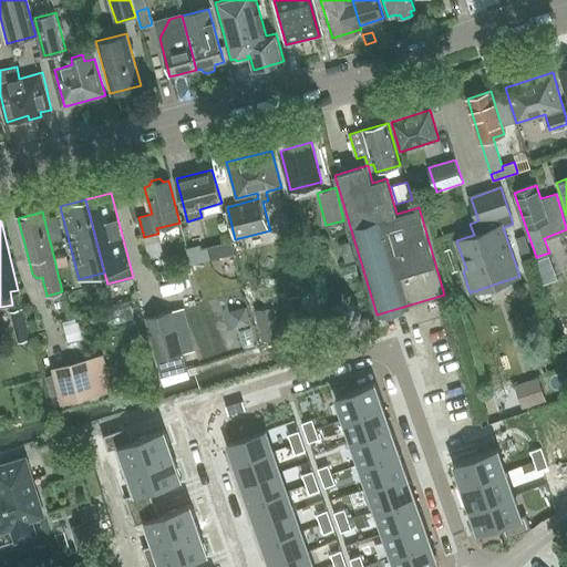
[(144,237),(143,237),(148,259),(163,255),(157,234),(144,237)]
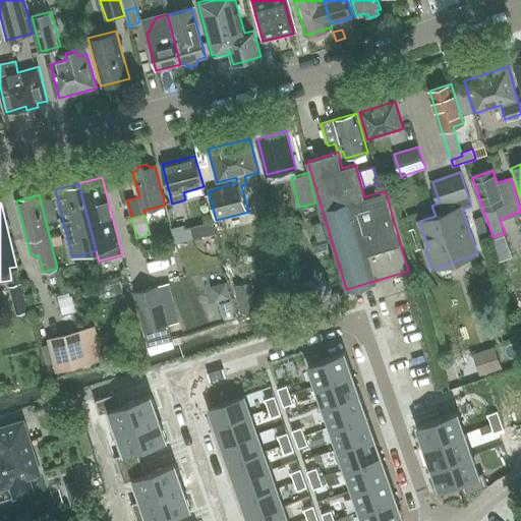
[(184,226),(172,229),(176,242),(188,239),(184,226)]
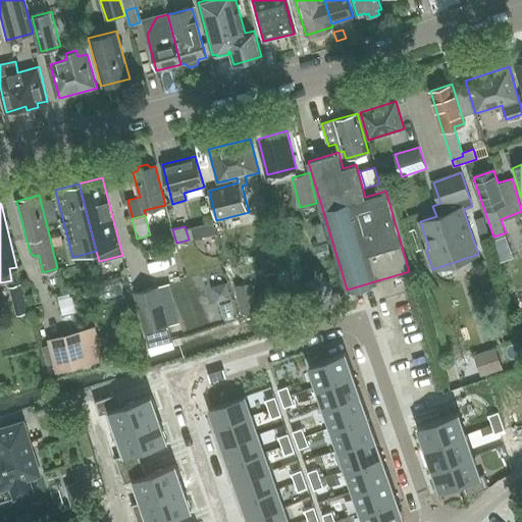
[(493,237),(490,238),(494,249),(499,261),(510,257),(508,249),(503,233),(493,237)]
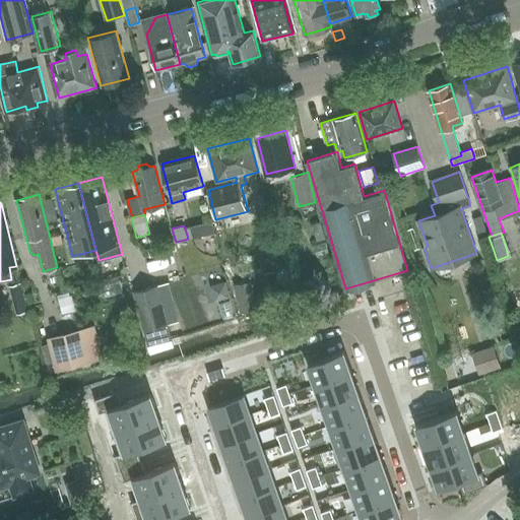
[(60,236),(50,238),(52,247),(62,244),(60,236)]
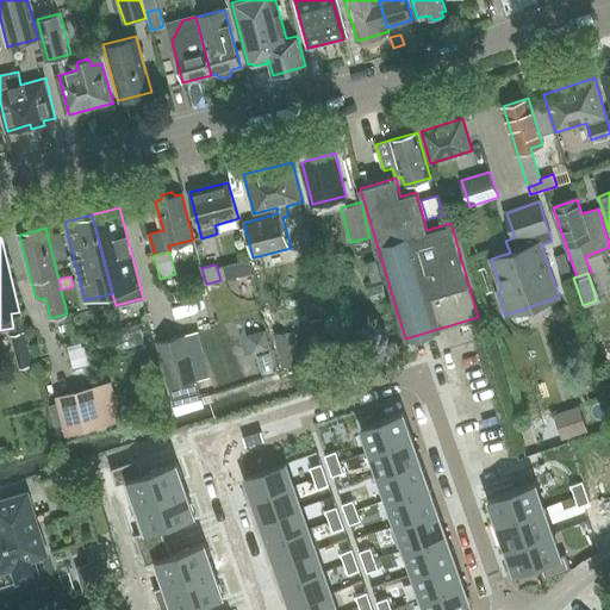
[(292,328),(274,332),(282,366),(300,361),(292,328)]
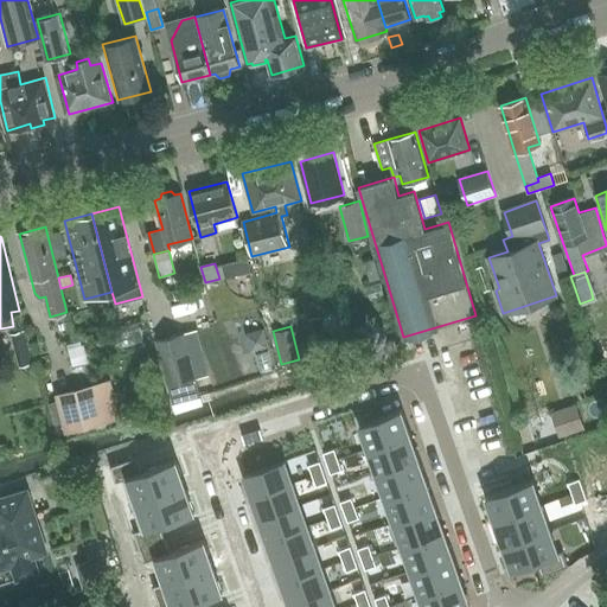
[(200,395),(197,377),(209,374),(198,327),(154,338),(166,385),(168,385),(173,403),(200,395)]
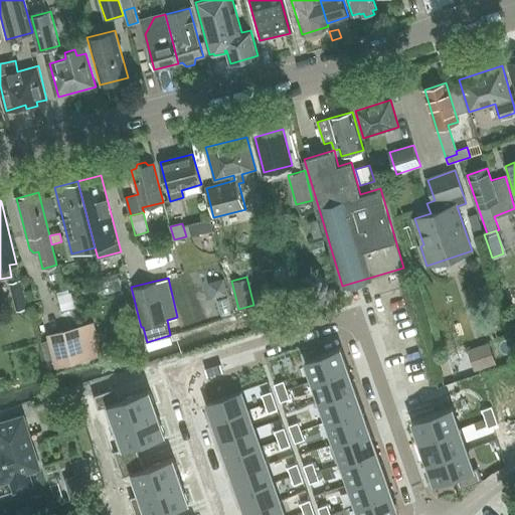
[(223,280),(207,284),(211,297),(226,293),(223,280)]
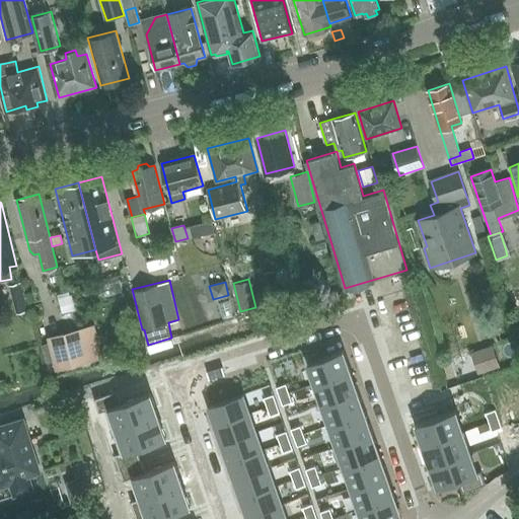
[(103,357),(94,323),(47,336),(49,341),(41,343),(46,365),(54,363),(56,369),(103,357)]
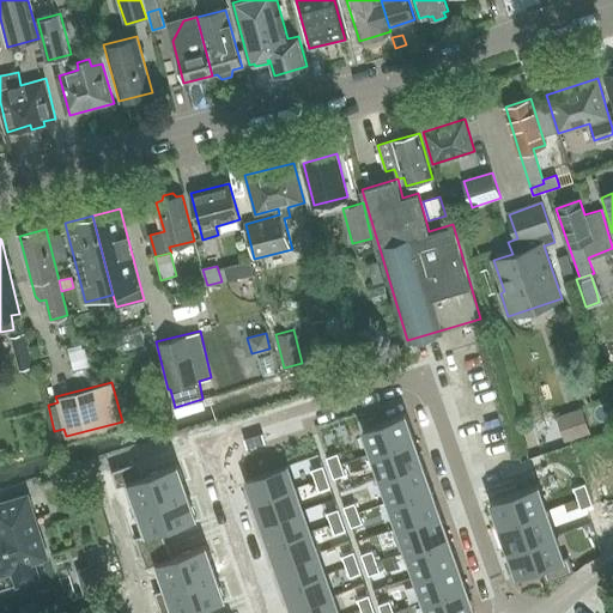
[(405,413),(364,428),(372,453),(414,438),(405,413)]
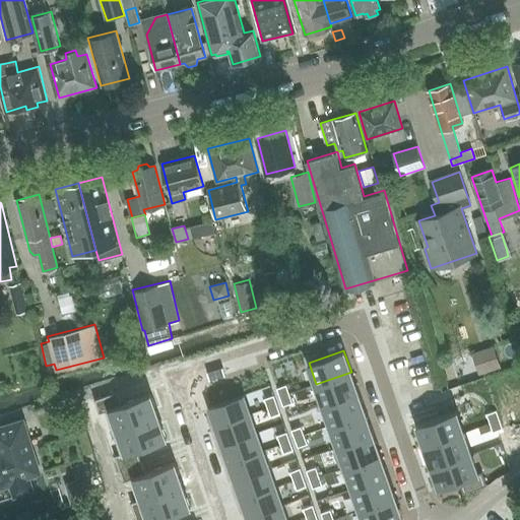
[(351,372),(316,384),(324,405),(359,392),(351,372)]
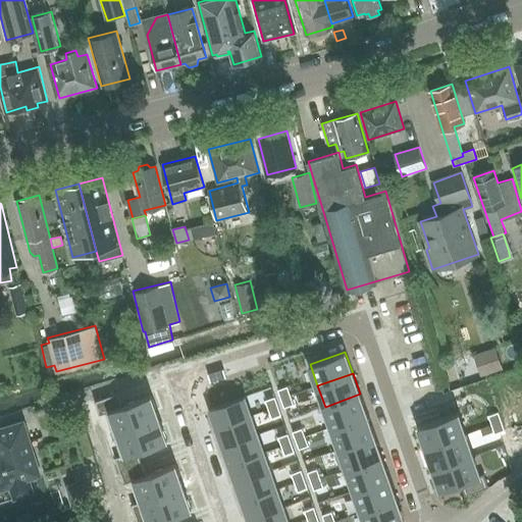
[(288,385),(278,389),(281,399),(291,395),(288,385)]
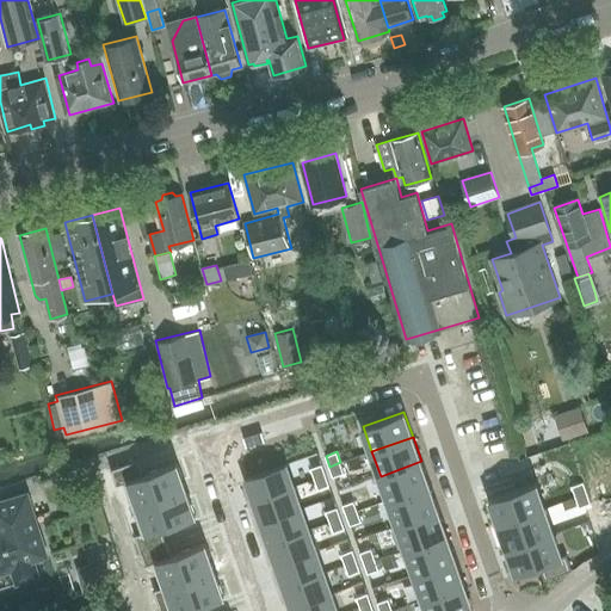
[(139,461),(111,470),(117,486),(131,480),(140,505),(186,489),(177,462),(143,474),(139,461)]
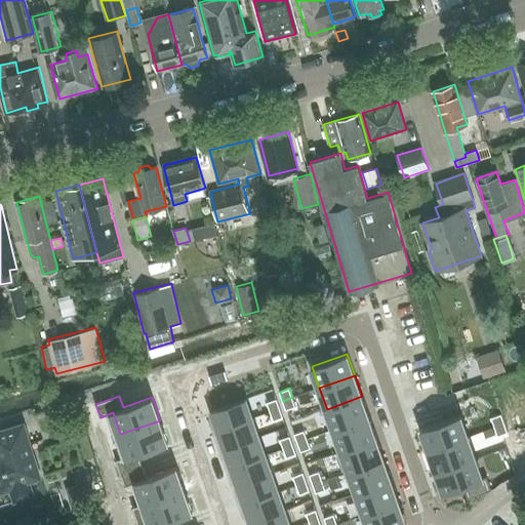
[(362,396),(327,409),(334,430),(369,417),(362,396)]
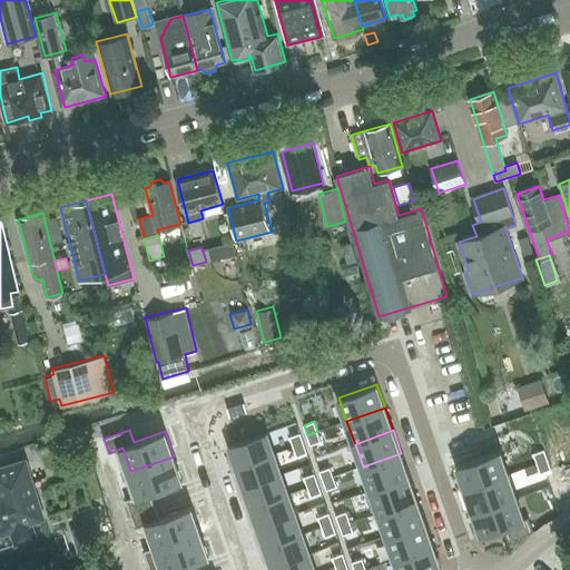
[(317,431),(307,435),(311,444),(321,441),(317,431)]
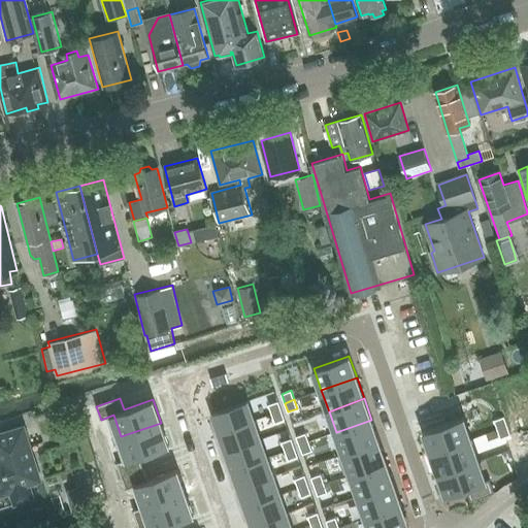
[(248,400),(212,413),(219,432),(255,420),(248,400)]
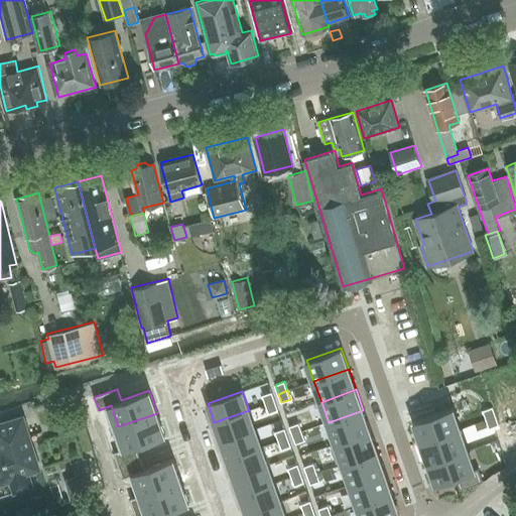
[(272,391),(263,395),(266,403),(275,400),(272,391)]
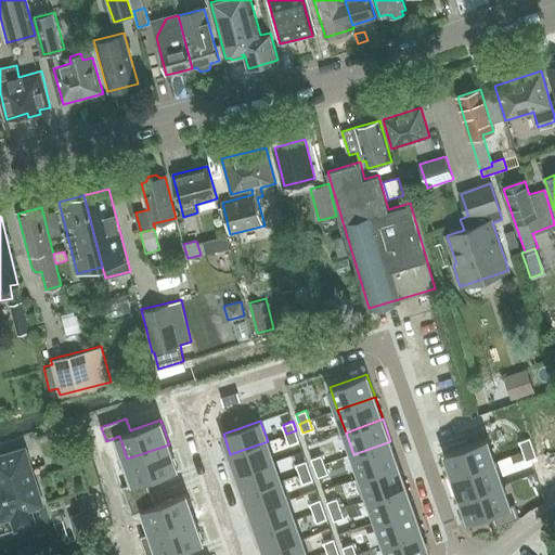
[(467,447),(446,454),(453,477),(495,462),(488,440),(492,439),(488,425),(463,434),(467,447)]
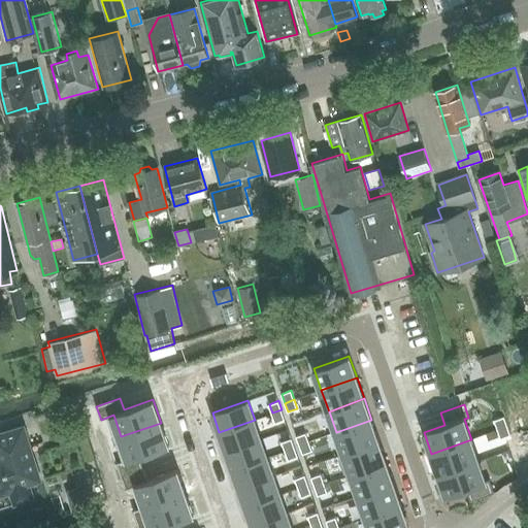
[(282,409),(272,413),(275,422),(286,419),(282,409)]
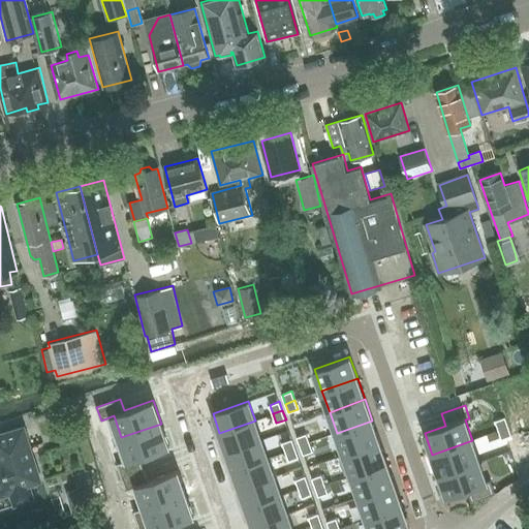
[(505,417),(495,421),(498,430),(508,427),(505,417)]
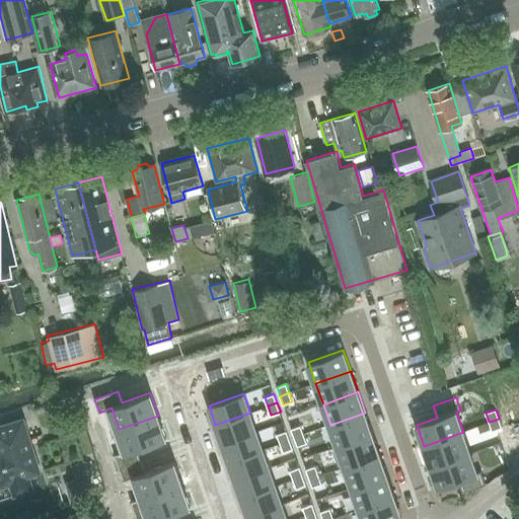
[(250,413),(215,425),(222,443),(256,431),(250,413)]
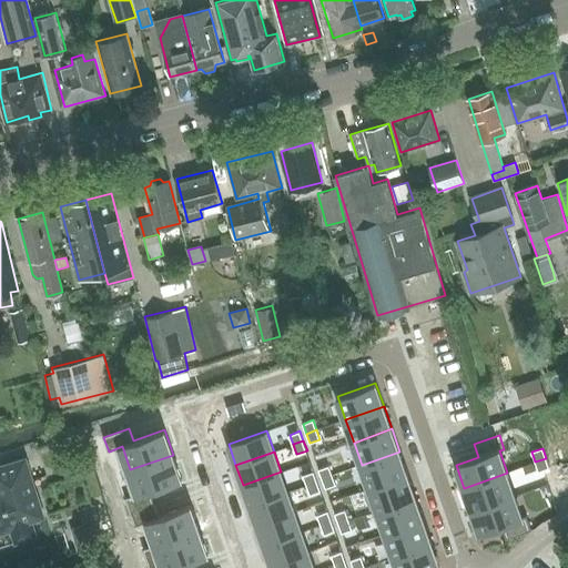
[(399,452),(362,465),(369,488),(407,475),(399,452)]
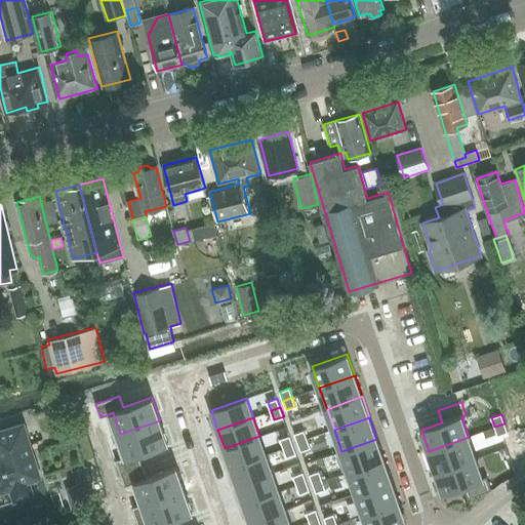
[(128,456),(116,460),(120,473),(143,465),(139,453),(168,443),(160,420),(120,434),(128,456)]
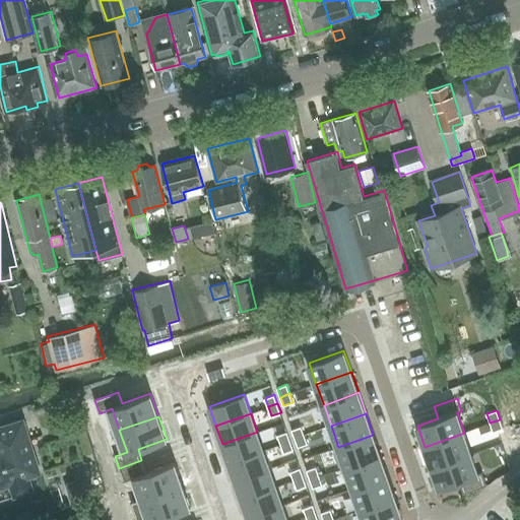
[(500,420),(491,424),(494,433),(503,430),(500,420)]
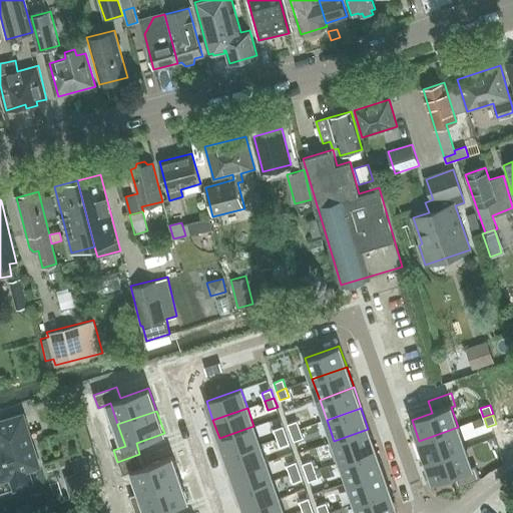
[(35,486),(30,469),(38,466),(23,416),(0,422),(0,481),(9,479),(13,492),(35,486)]
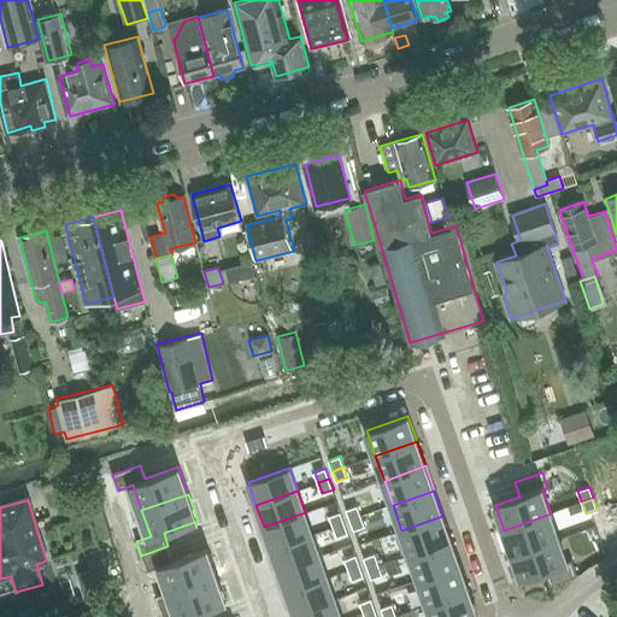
[(358,506),(346,510),(350,521),(362,516),(358,506)]
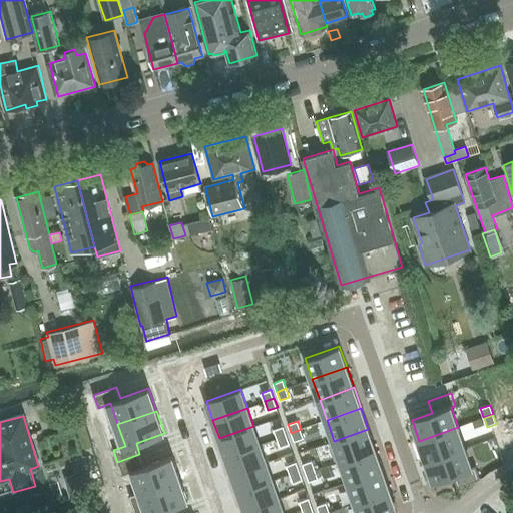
[(253,426),(219,438),(225,456),(260,444),(253,426)]
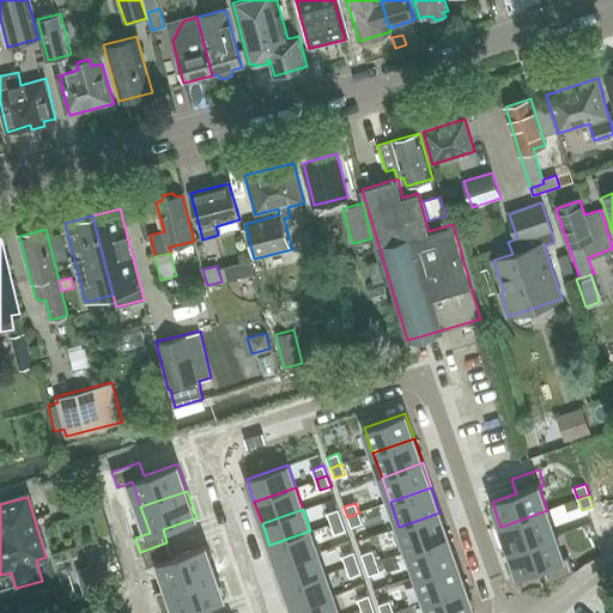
[(339,509),(328,513),(332,523),(343,519),(339,509)]
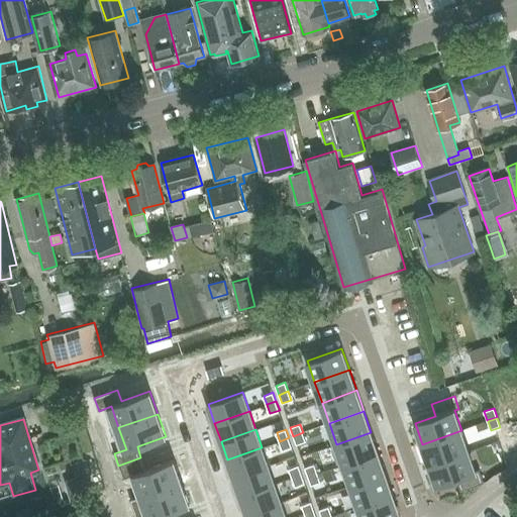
[(461,430),(422,444),(430,464),(469,451),(461,430)]
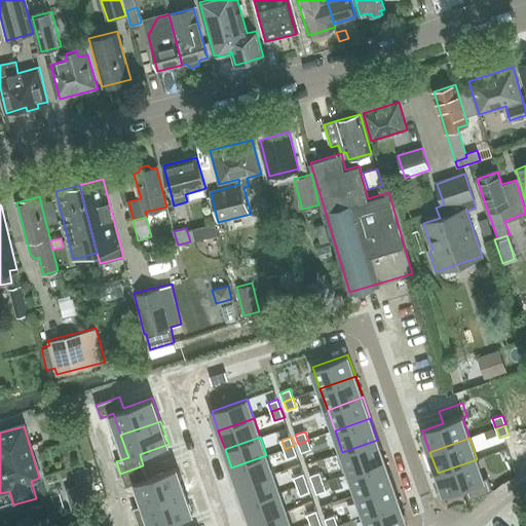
[(308,440),(298,444),(301,453),(311,449),(308,440)]
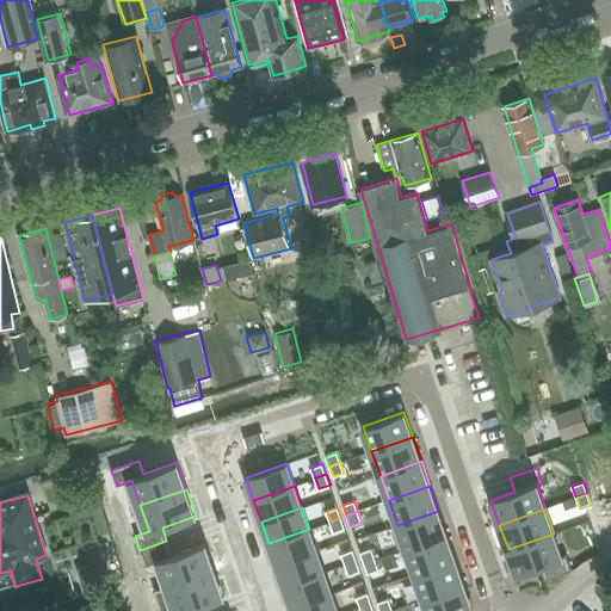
[(438,511),(397,525),(406,549),(448,535),(438,511)]
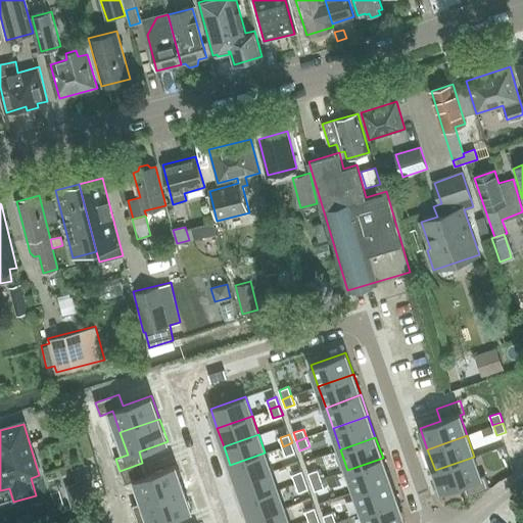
[(292,442),(283,446),(286,456),(295,452),(292,442)]
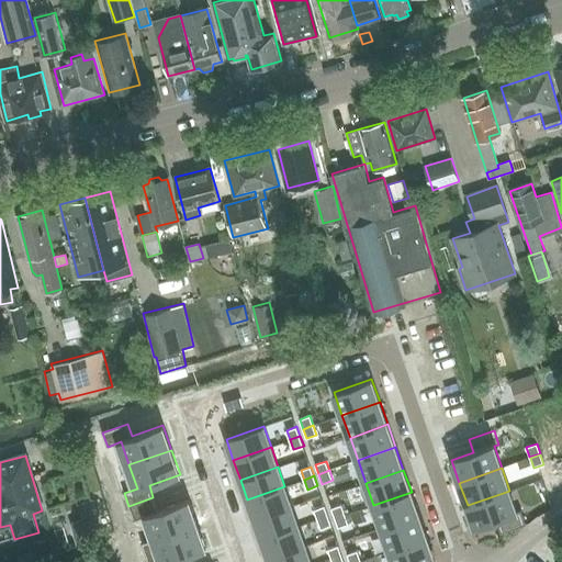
[(284,486),(247,499),(254,519),(292,506),(284,486)]
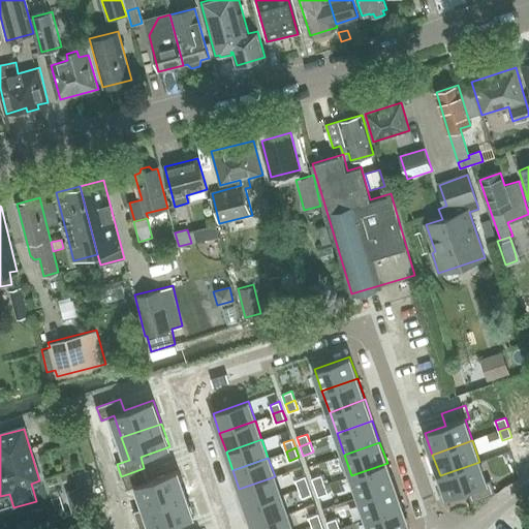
[(479,462),(440,475),(447,498),(468,491),(472,502),(496,494),(491,480),(487,483),(479,462)]
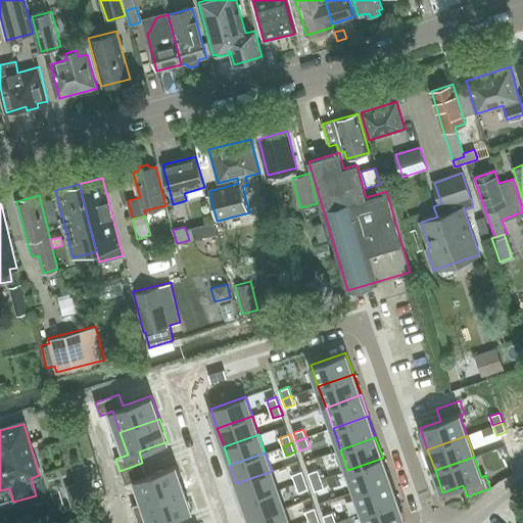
[(383,458),(347,470),(355,491),(390,479),(383,458)]
